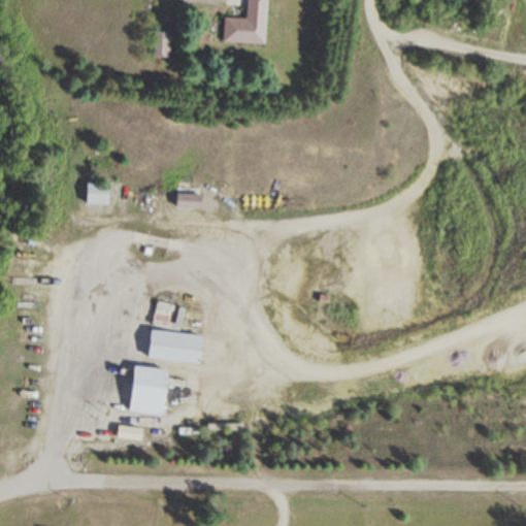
[(245,0),(244,18),(224,17),(223,41),(265,43),(266,0),(245,0)]
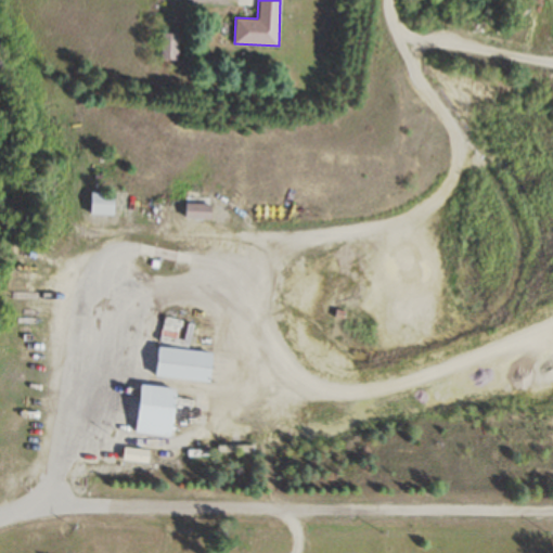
[(177,59),(177,35),(164,35),(164,59),(177,59)]
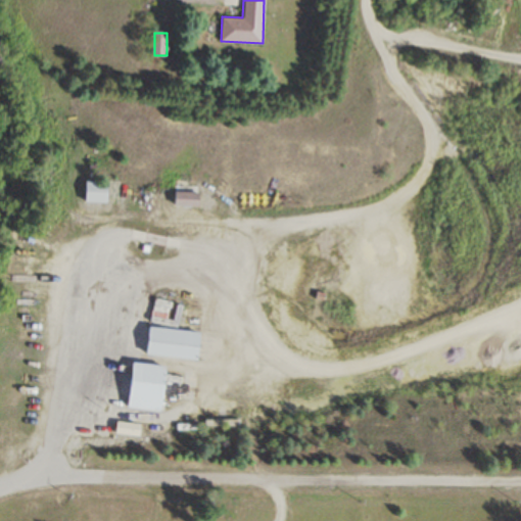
[(86,201),(107,201),(107,180),(86,180),(86,201)]
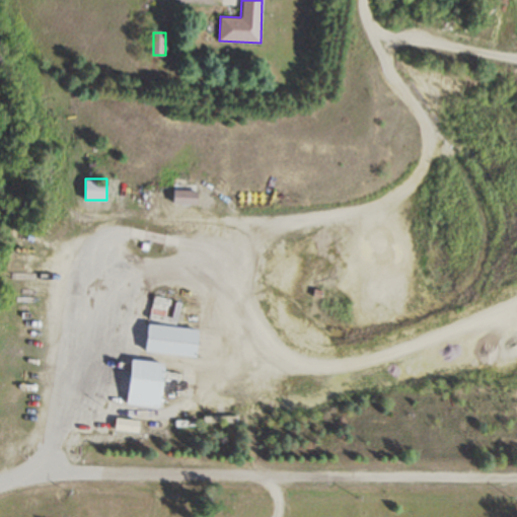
[(198,190),(175,190),(175,204),(198,204),(198,190)]
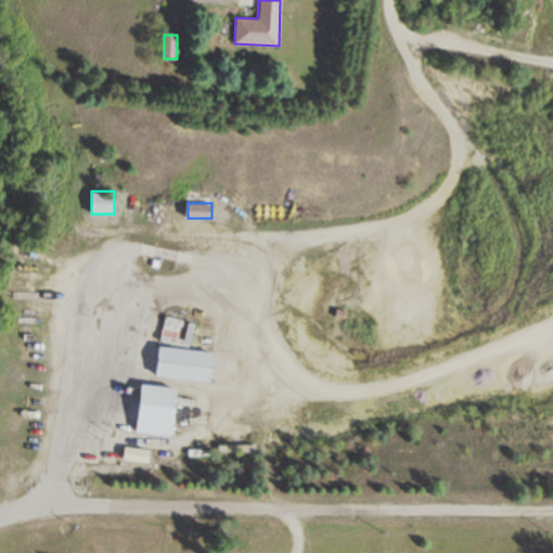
[(159,347),(156,376),(213,382),(215,352),(159,347)]
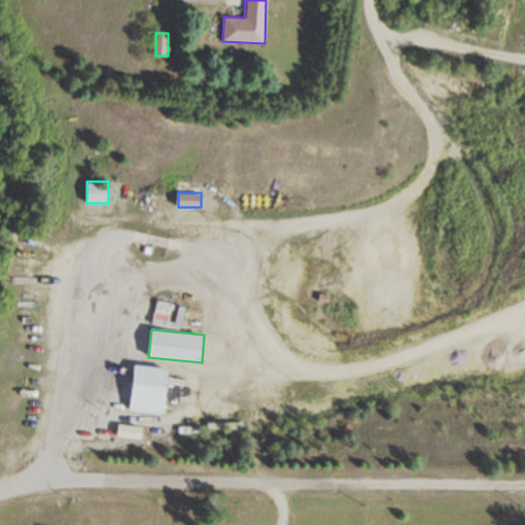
[(134,365),(130,411),(165,414),(169,369),(134,365)]
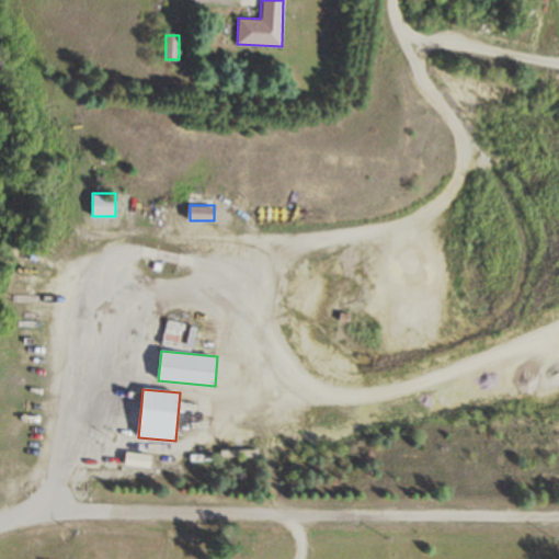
[(126,466),(150,466),(150,453),(126,453),(126,466)]
